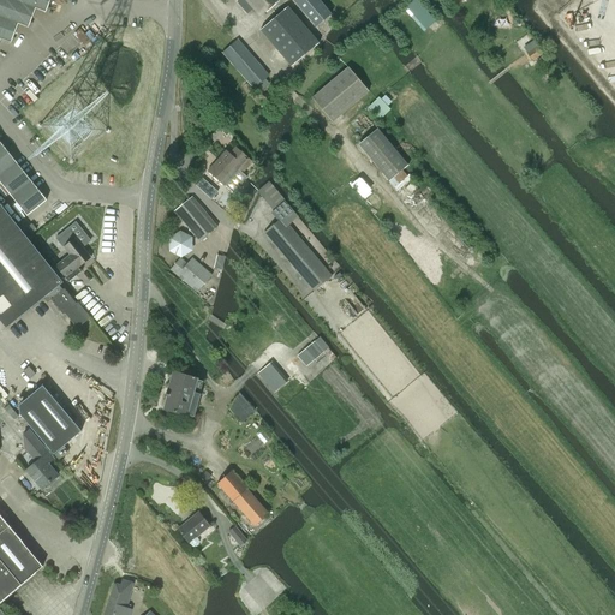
[(0,0),(0,16),(18,24),(28,28),(35,9),(12,0),(0,0)]
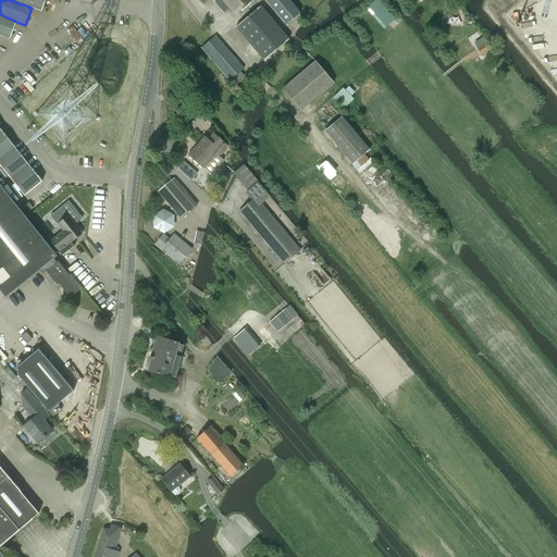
[(11,0),(32,8),(41,11),(45,0),(11,0)]
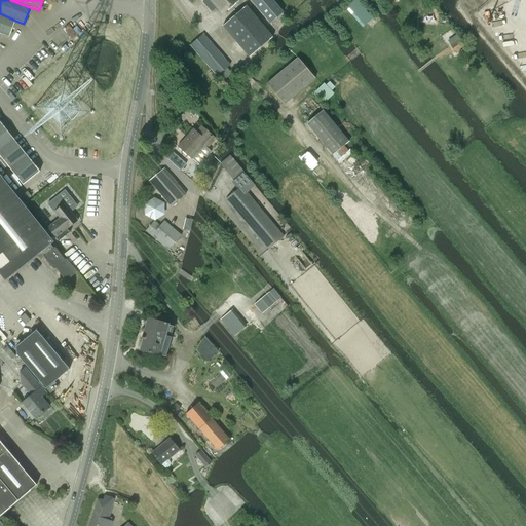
[(203,0),(202,1),(211,11),(217,7),(222,13),(237,0),(203,0)]
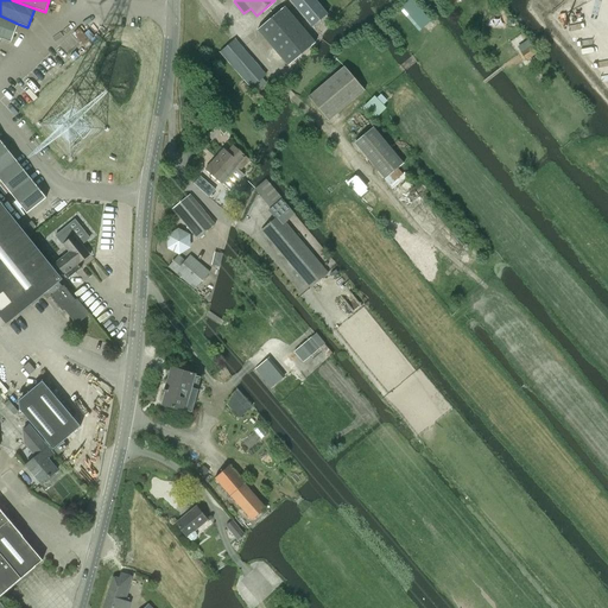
[(290,0),(312,26),(327,14),(315,0),(290,0)]
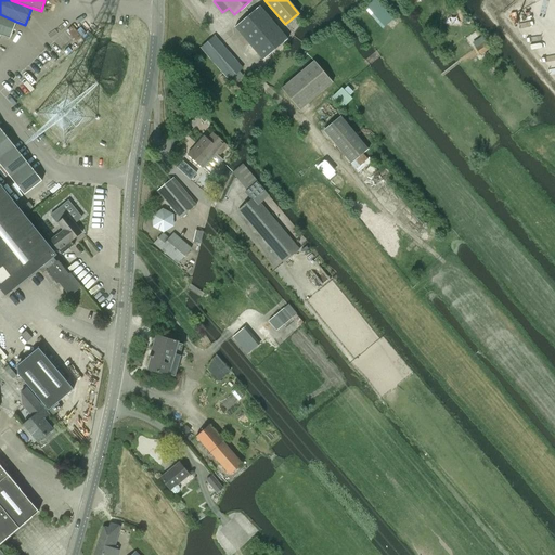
[(373,0),(368,4),(386,25),(394,18),(377,0),(373,0)]
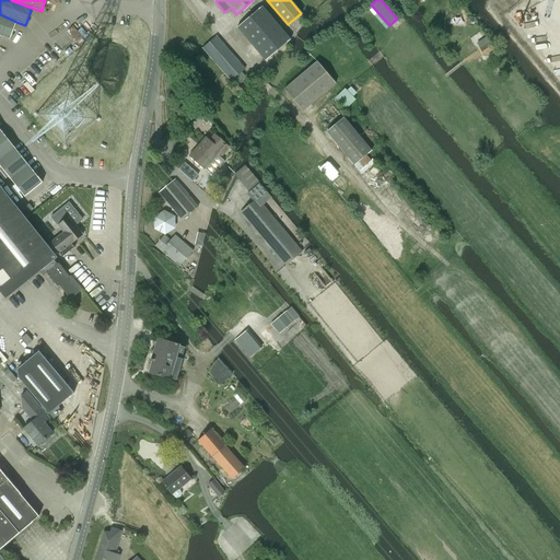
[(236,27),(265,60),(290,39),(261,6),(236,27)]
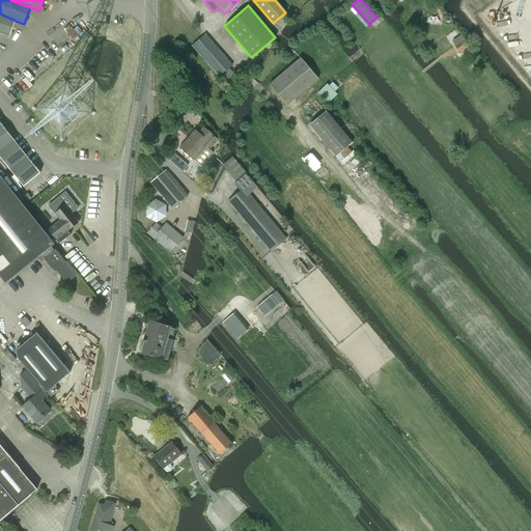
[(0,33),(1,33),(9,37),(16,21),(0,14),(0,33)]
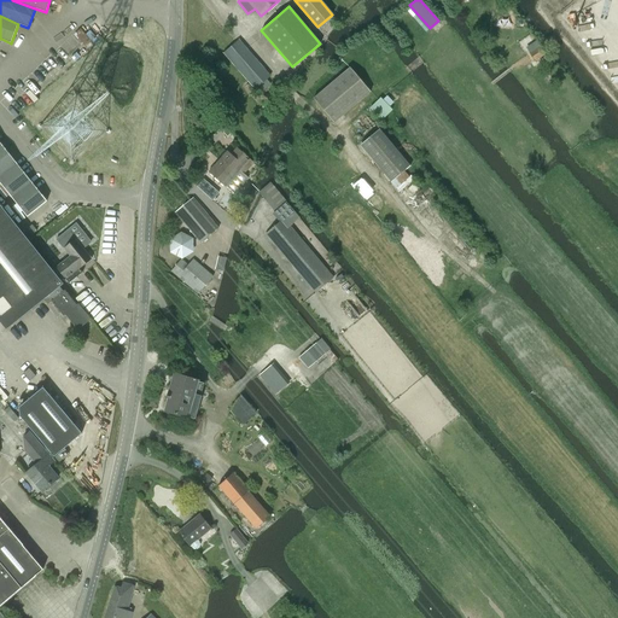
[(540,46),(530,53),(535,62),(546,54),(540,46)]
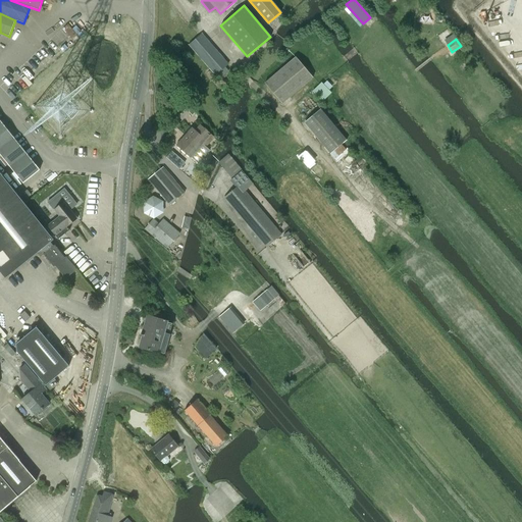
[(207,41),(195,52),(215,75),(217,73),(224,66),(227,64),(207,41)]
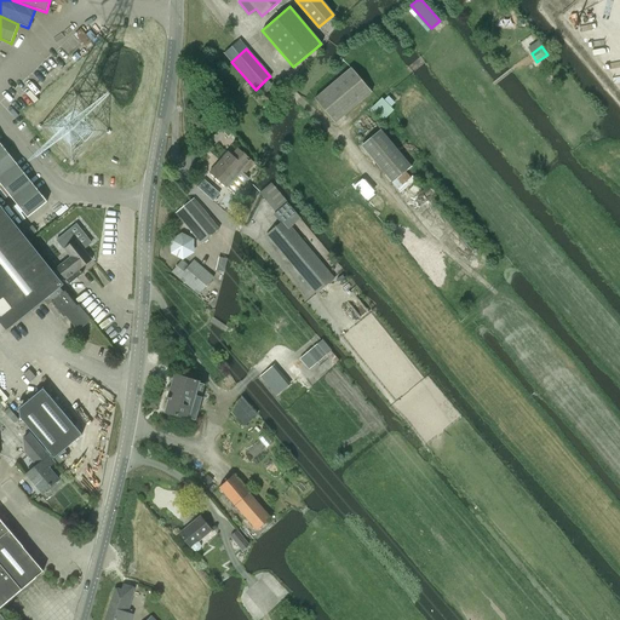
[(334,124),(366,97),(372,91),(351,68),(314,99),(334,124)]
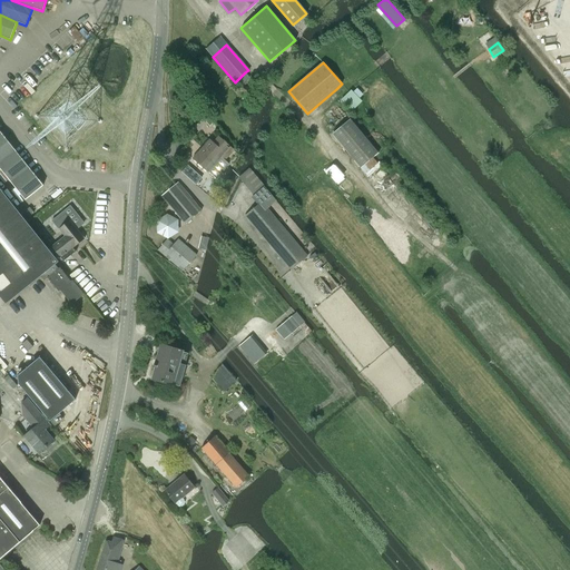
[(350,90),(342,99),(353,110),(361,101),(359,99),(363,95),(356,88),(352,92),(350,90)]
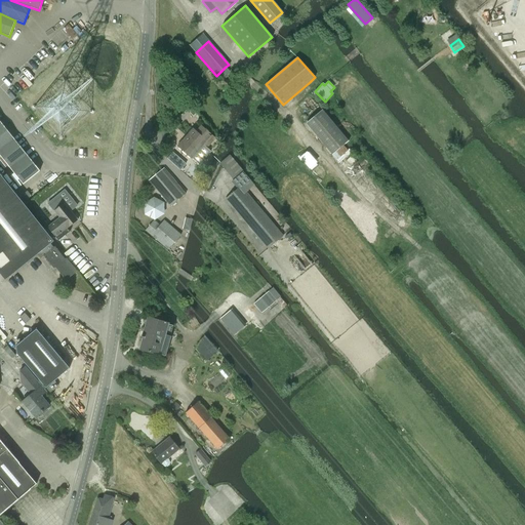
[(332,154),(348,142),(322,110),(306,123),(332,154)]
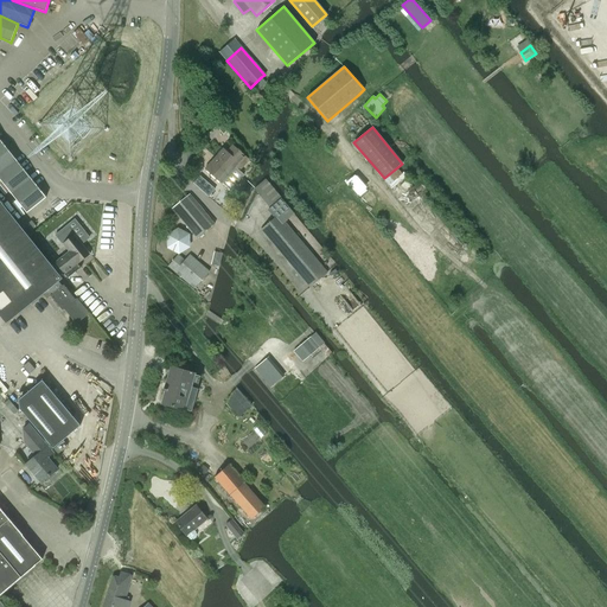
[(0,142),(0,172),(16,160),(1,141),(0,142)]
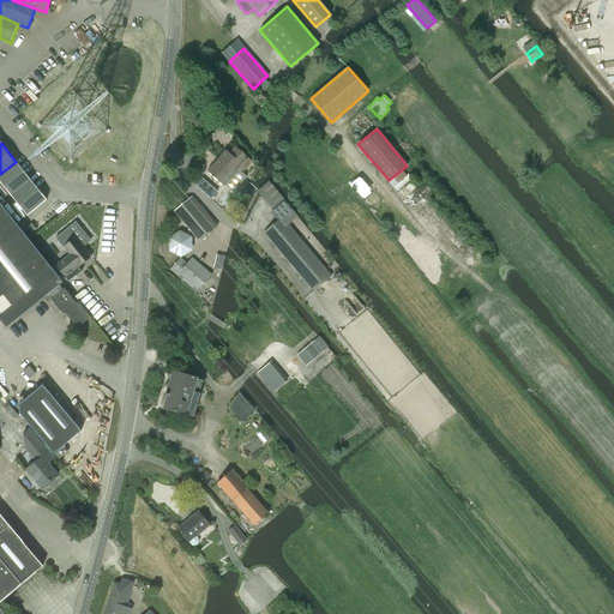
[(226,152),(208,172),(223,186),(239,169),(242,172),(251,162),(235,149),(229,155),(226,152)]
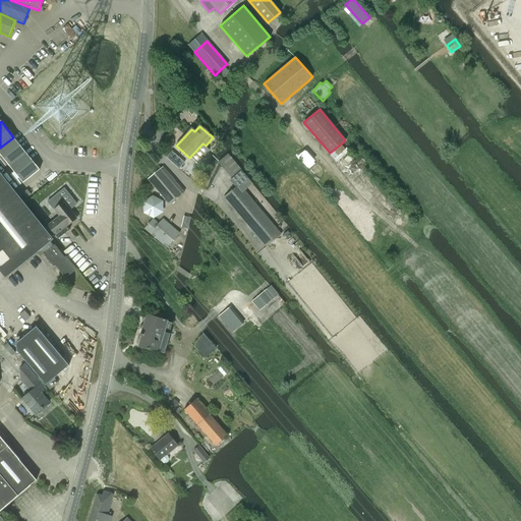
[(0,148),(0,154),(10,167),(27,154),(13,137),(0,148)]
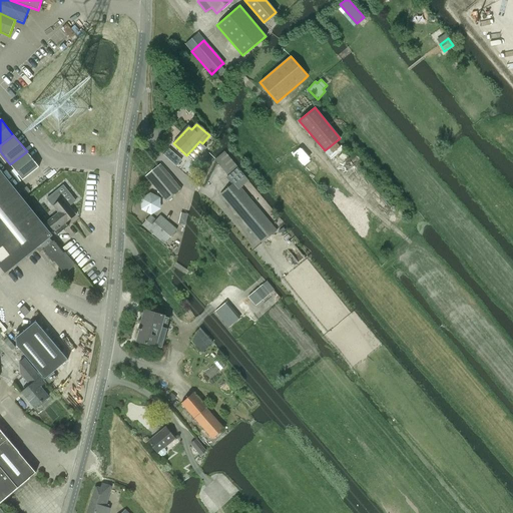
[(10,164),(13,168),(10,171),(15,178),(19,175),(22,180),(39,166),(27,151),(10,164)]
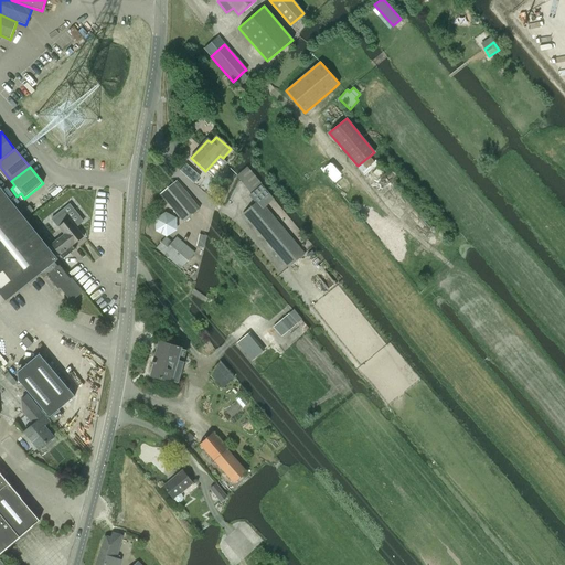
[(251,194),(260,185),(246,168),(236,177),(251,194)]
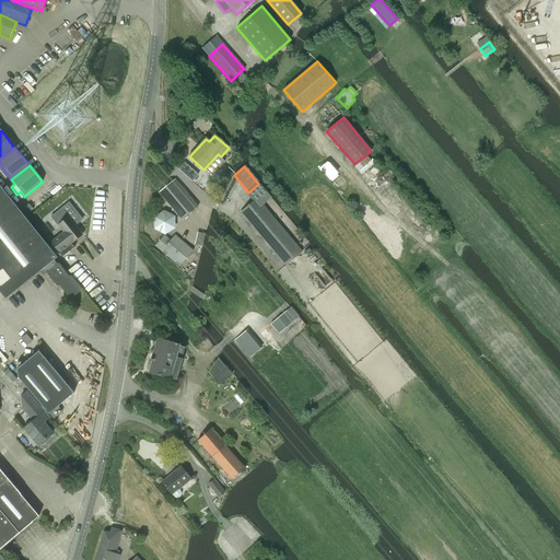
[(197,208),(178,186),(174,179),(159,193),(182,221),(197,208)]
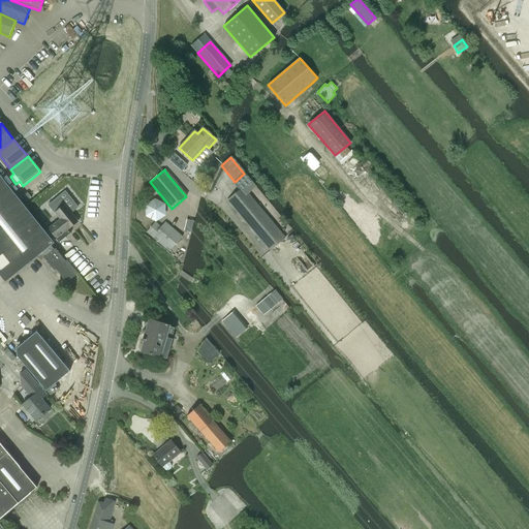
[(0,275),(5,282),(42,252),(45,256),(43,257),(55,271),(56,269),(66,282),(78,273),(67,260),(65,261),(55,248),(54,249),(51,246),(54,243),(0,175),(0,275)]
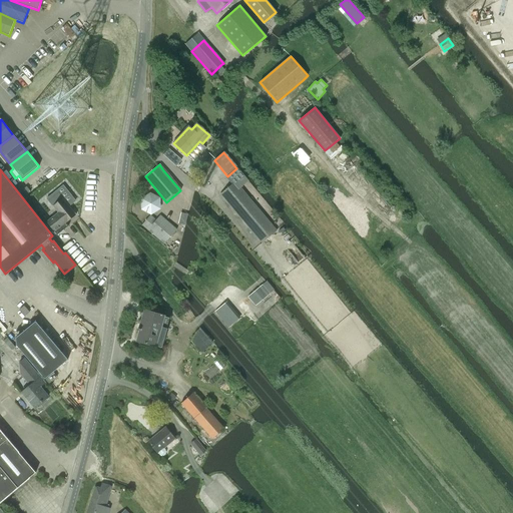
[(232,184),(220,194),(262,243),(277,230),(239,187),(247,181),(248,180),(243,174),(242,175),(235,182),(232,184)]
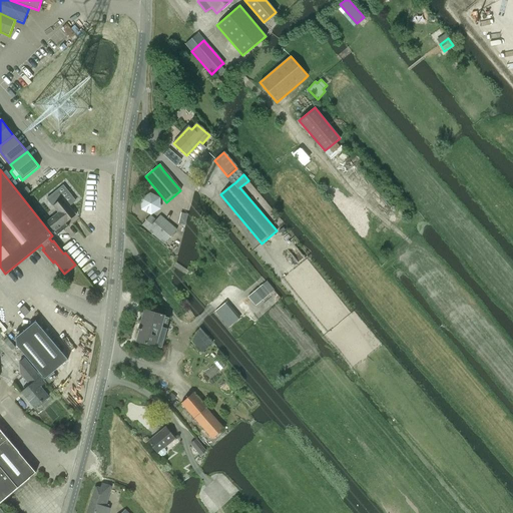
[(49,180),(44,175),(31,185),(35,191),(49,180)]
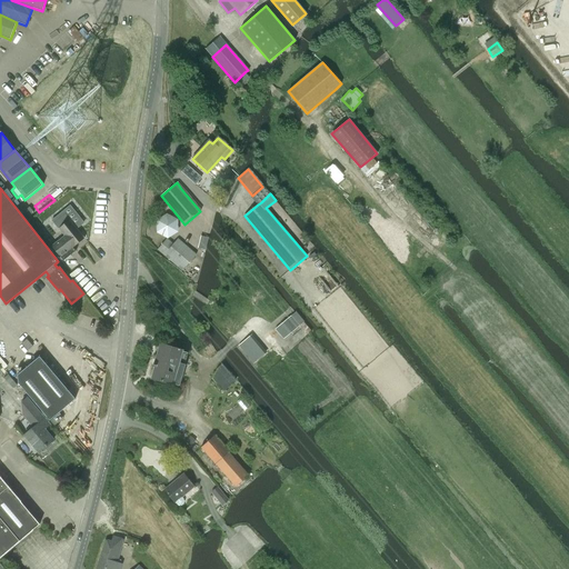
[(61,211),(69,220),(77,229),(77,228),(87,220),(86,218),(90,215),(82,205),(80,205),(78,205),(76,206),(72,201),(61,211)]
